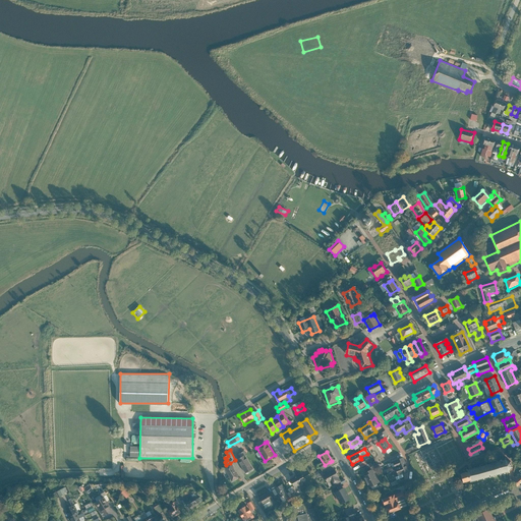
[(253,468),(245,455),(237,459),(245,473),(253,468)]
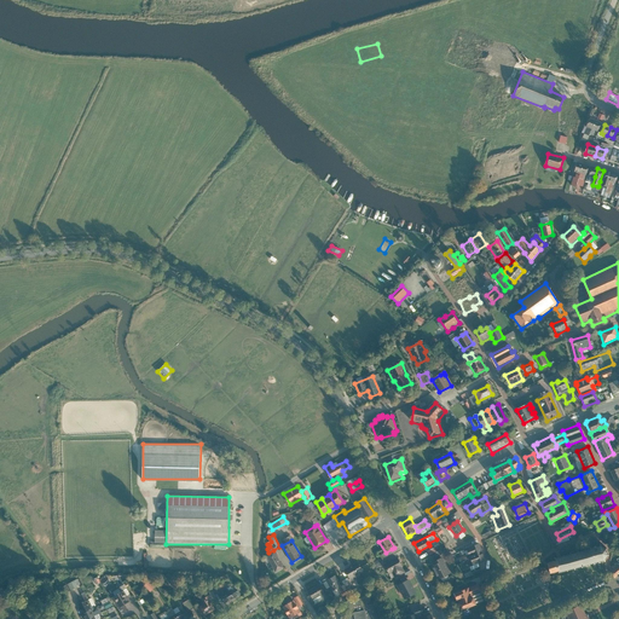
[(482,551),(479,543),(467,548),(469,556),(482,551)]
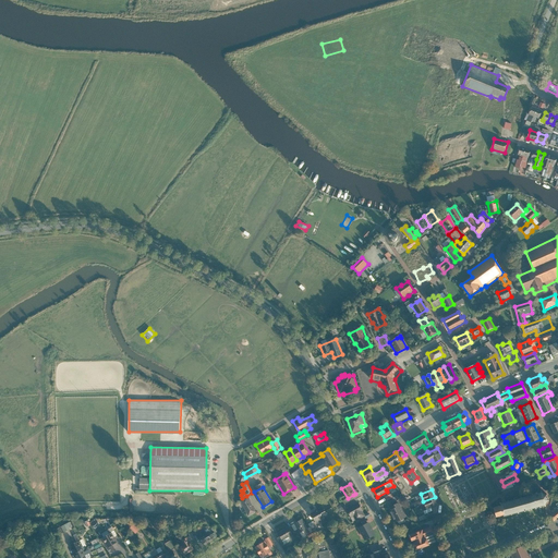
[(501,501),(500,501),(501,504),(493,506),(495,516),(504,513),(505,514),(544,504),(547,499),(546,494),(541,490),(506,500),(506,497),(504,498),(501,498),(501,501)]
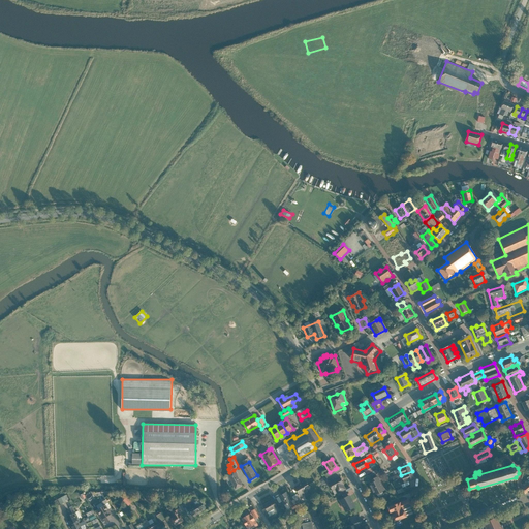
[(327,479),(329,483),(339,476),(335,469),(330,472),(325,474),(328,478),(327,479)]
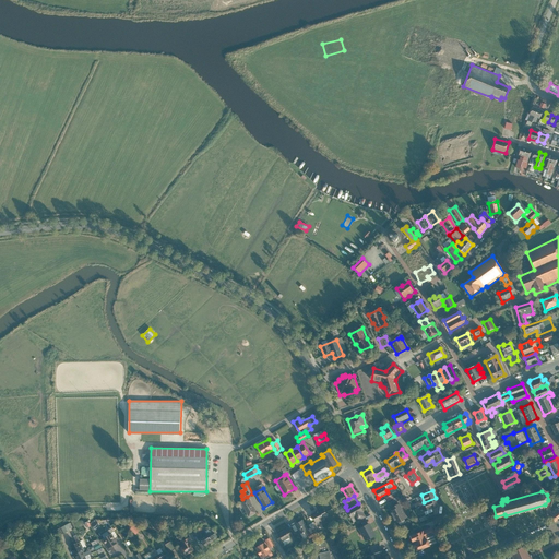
[(247,497),(242,499),(240,501),(249,516),(256,512),(247,497)]
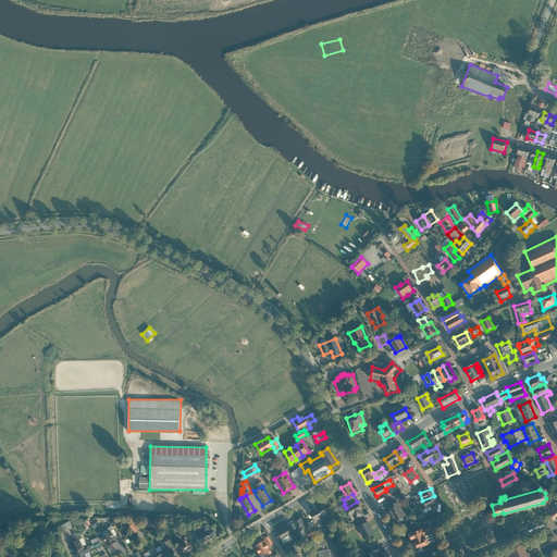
[(436,504),(434,496),(422,500),(425,508),(436,504)]
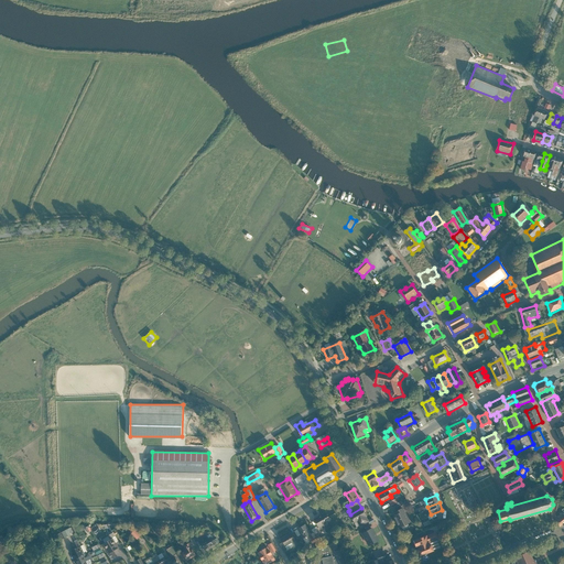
[(361,508),(350,514),(355,523),(358,521),(360,527),(369,521),(361,508)]
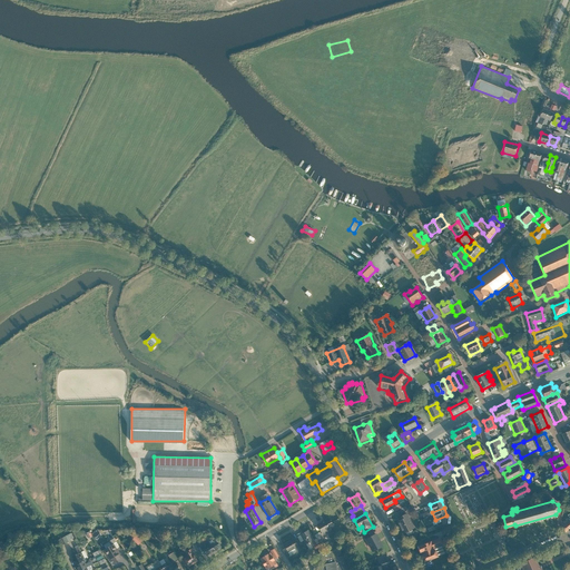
[(414,528),(406,513),(397,518),(399,520),(396,521),(403,533),(414,528)]
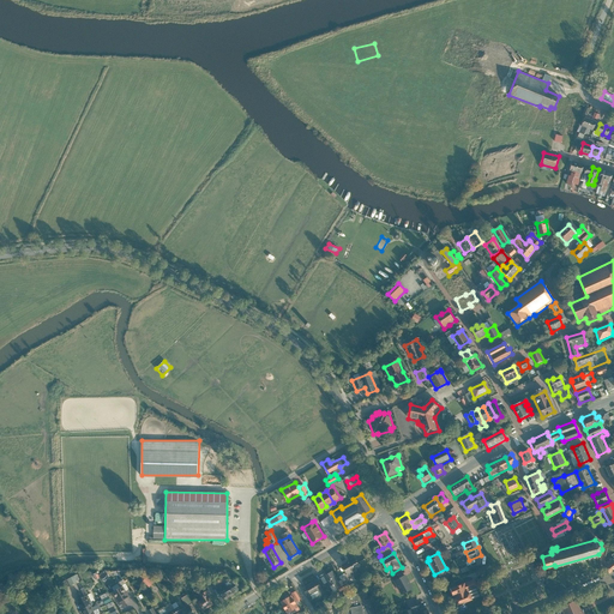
[(355,557),(342,565),(348,575),(361,566),(355,557)]
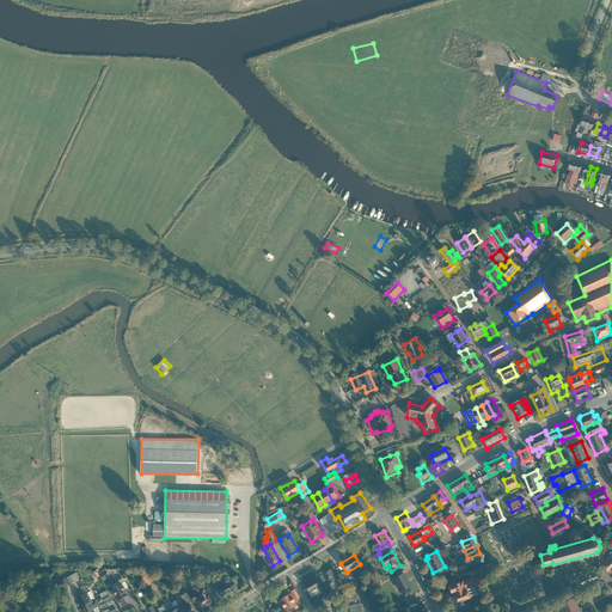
[(611,567),(611,556),(606,560),(606,558),(601,561),(609,570),(611,567)]
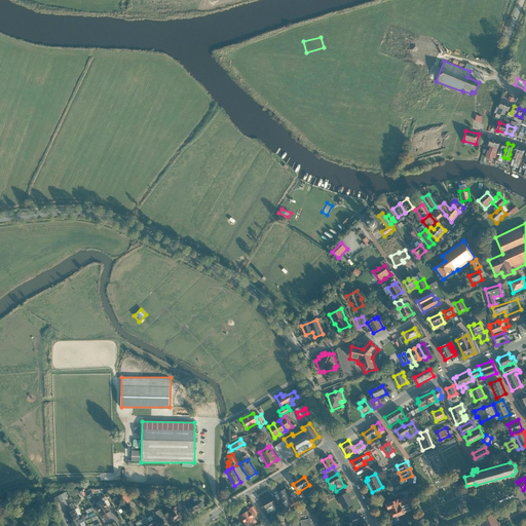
[(416,486),(408,489),(410,495),(418,492),(416,486)]
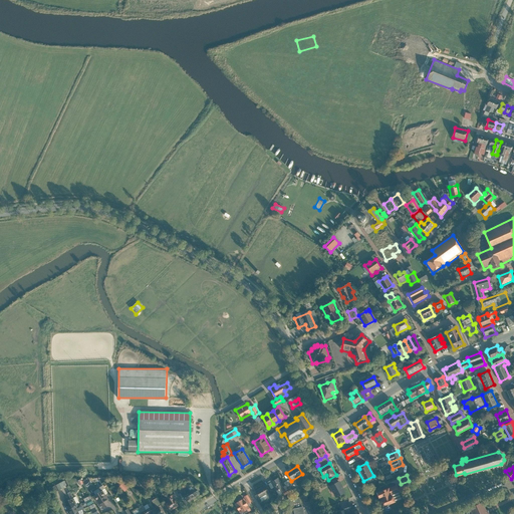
[(89,477),(84,480),(88,486),(93,482),(89,477)]
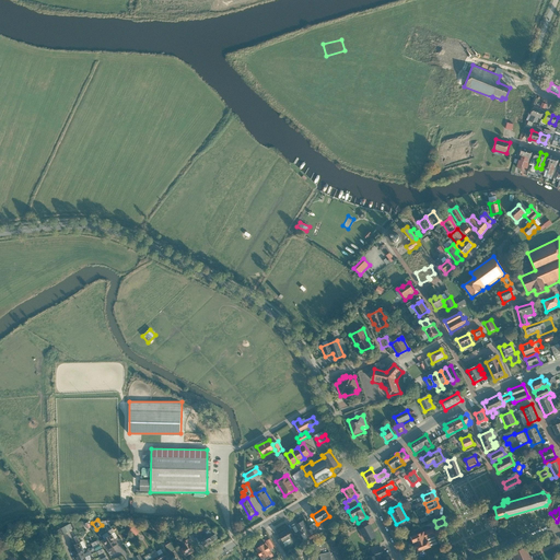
[(308,529),(303,521),(296,525),(302,534),(308,529)]
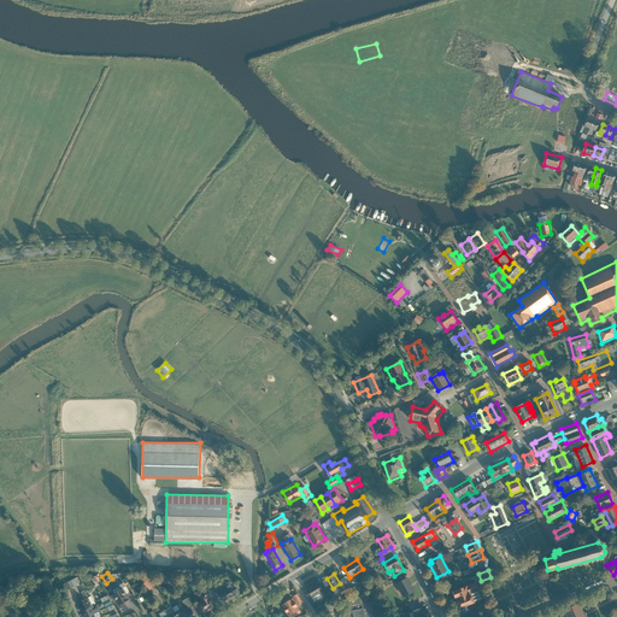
[(76,577),(62,585),(64,591),(80,583),(76,577)]
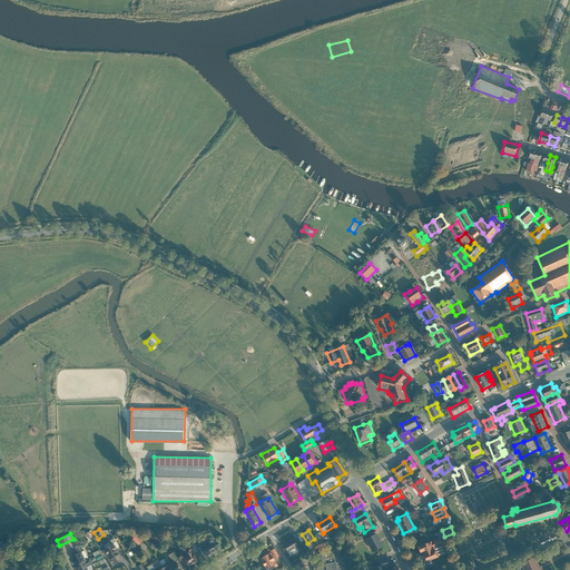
[(366,539),(372,551),(383,547),(376,534),(366,539)]
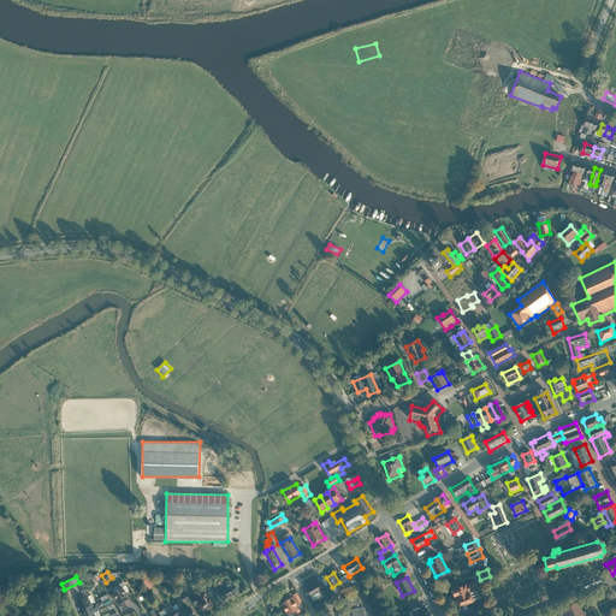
[(147,579),(142,582),(149,588),(153,585),(147,579)]
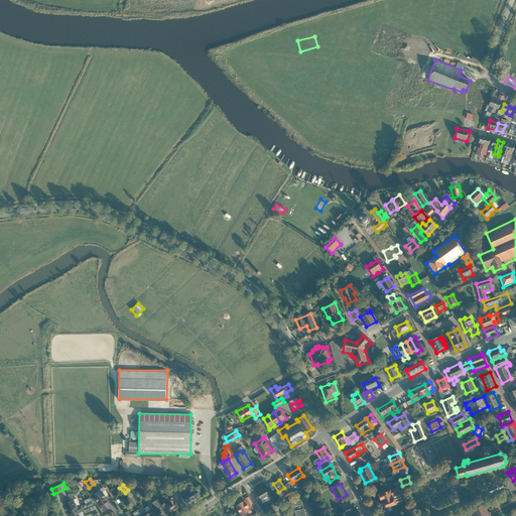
[(175,491),(177,494),(185,489),(184,488),(183,488),(183,487),(182,488),(180,486),(174,489),(175,491)]
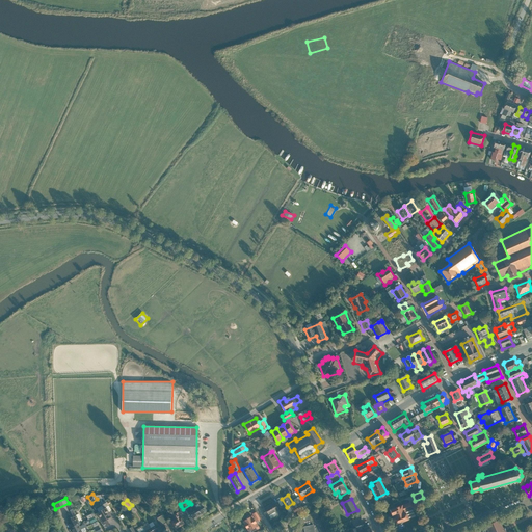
[(274,502),(265,507),(269,515),(275,511),(277,515),(282,513),(274,502)]
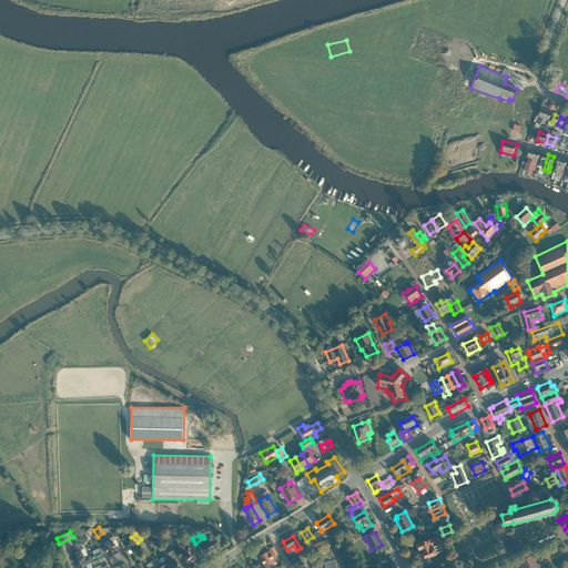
[(438,536),(416,545),(422,559),(444,551),(438,536)]
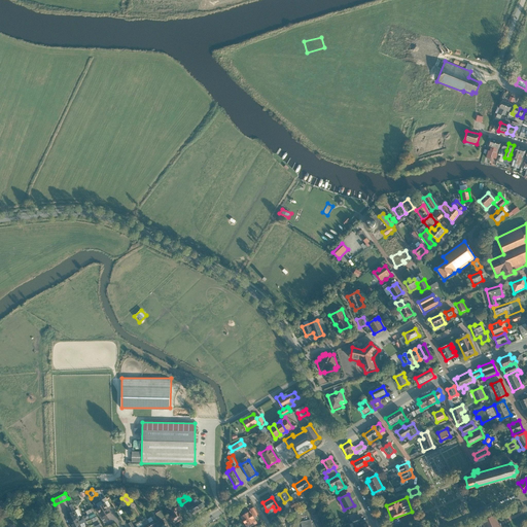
[(195,499),(186,504),(191,513),(201,507),(195,499)]
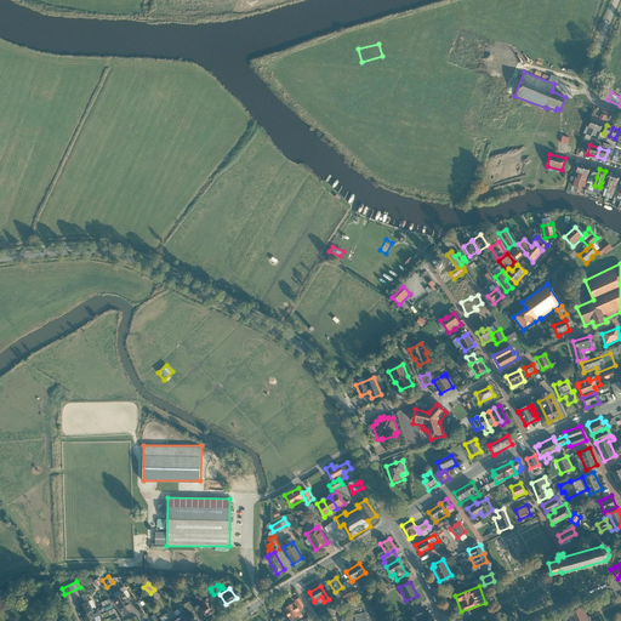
[(125,593),(113,599),(120,610),(123,609),(124,613),(131,609),(130,605),(131,604),(125,593)]
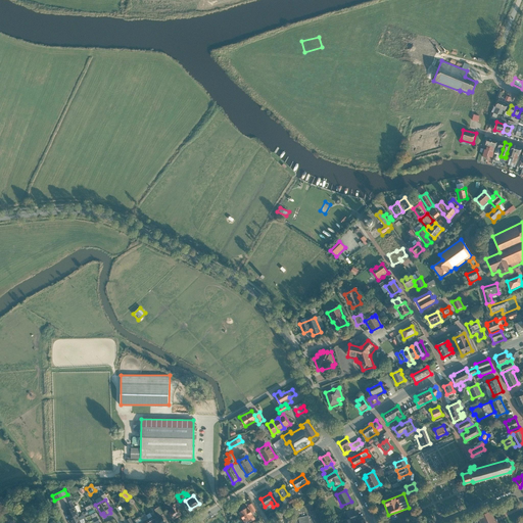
[(181,514),(175,503),(169,507),(171,510),(168,512),(169,512),(165,514),(170,519),(172,517),(173,519),(181,514)]
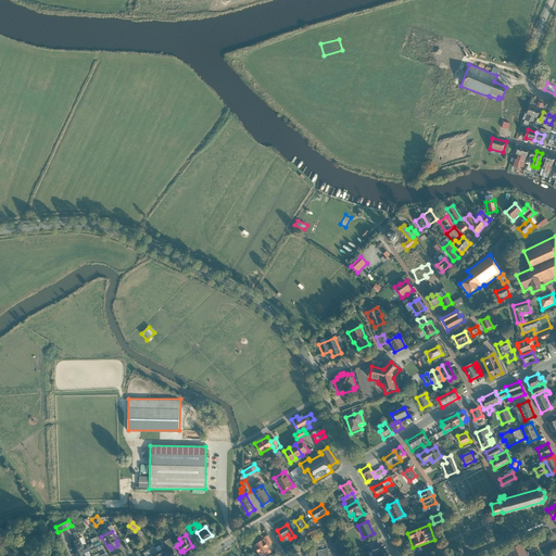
[(306,554),(306,555),(337,555),(342,555),(339,542),(330,543),(329,536),(312,540),(314,553),(306,554)]
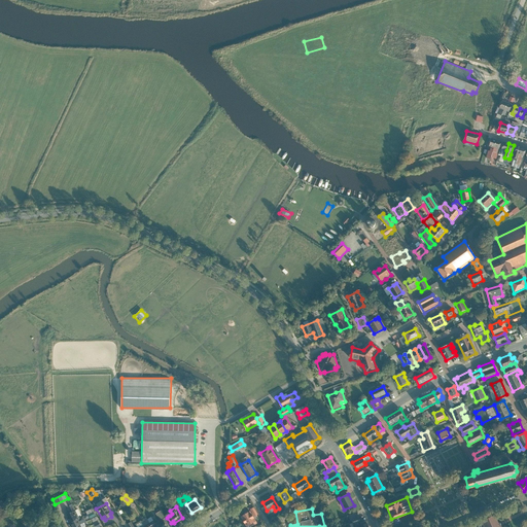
[(161,510),(155,513),(160,520),(165,517),(161,510)]
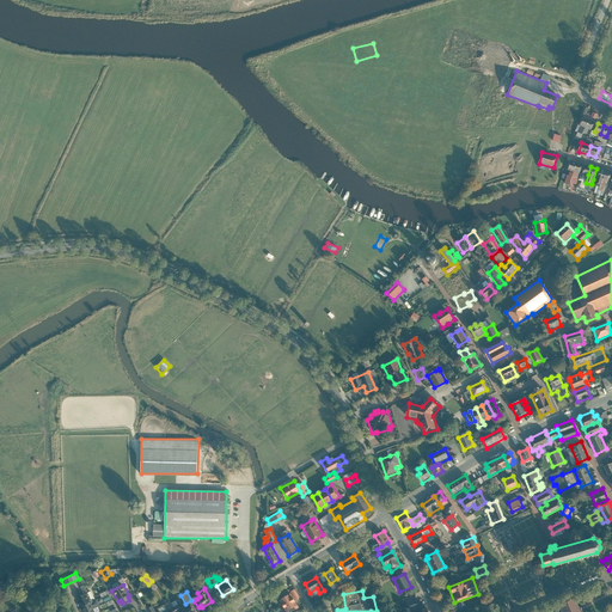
[(291,593),(280,599),(286,611),(294,606),(297,609),(299,607),(291,593)]
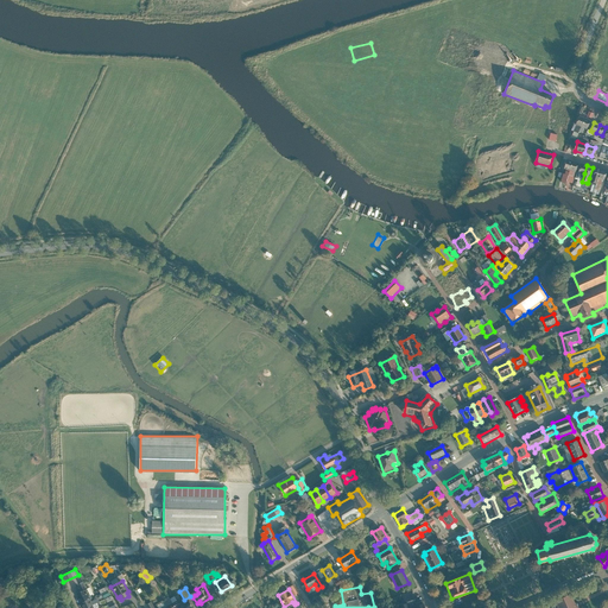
[(417,599),(413,589),(401,594),(403,597),(409,594),(412,601),(417,599)]
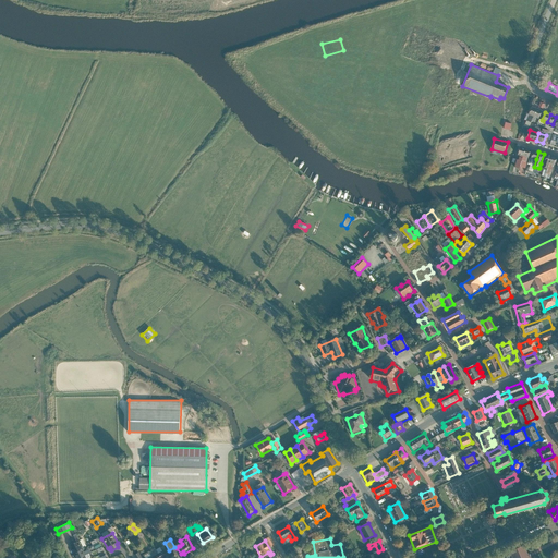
[(70,546),(74,554),(85,548),(84,545),(81,547),(77,542),(70,546)]
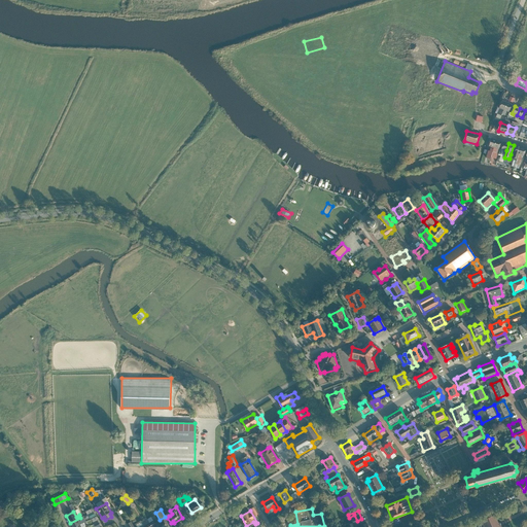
[(482,523),(472,526),(504,526),(501,521),(498,522),(495,515),(481,521),(482,523)]
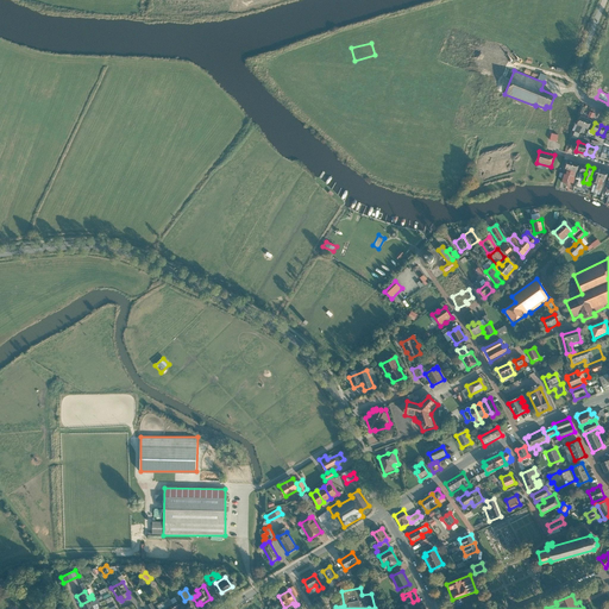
[(81,604),(82,608),(87,608),(93,607),(90,602),(94,601),(93,598),(81,604)]
